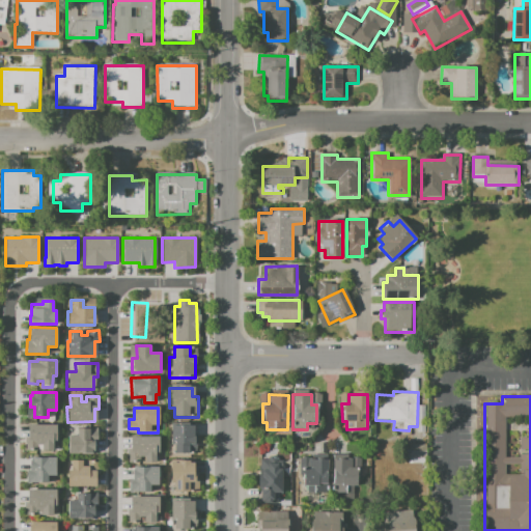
[(28,424),(56,424),(56,440),(53,440),(52,450),(42,450),(42,444),(36,444),(36,450),(26,449),(26,444),(25,444),(25,437),(27,437),(28,424)]
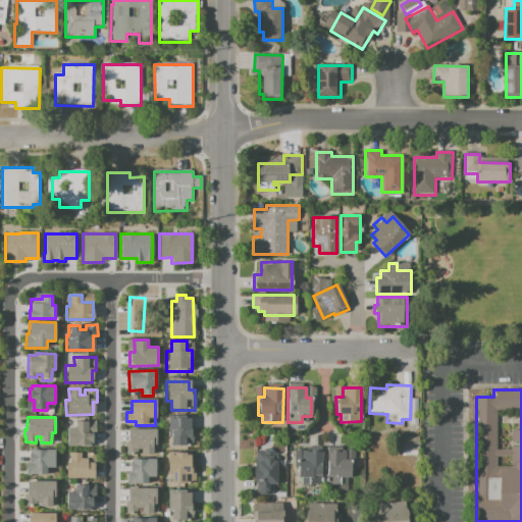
[(167,417),(191,417),(191,446),(170,446),(170,437),(167,437),(167,417)]
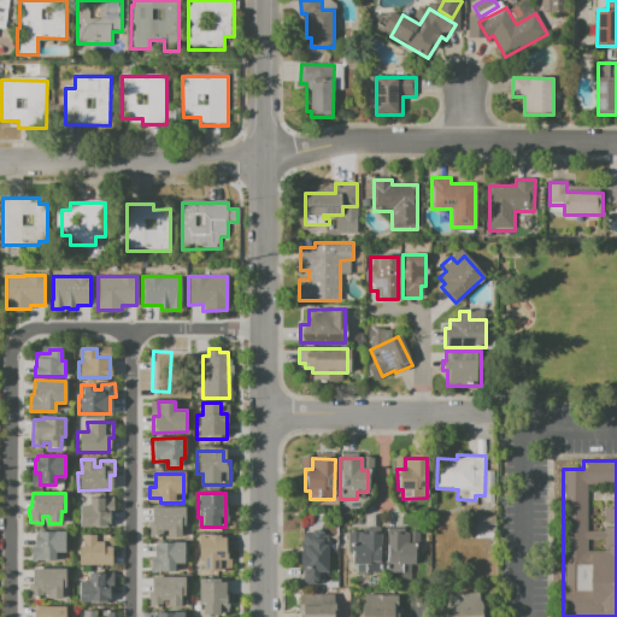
[(87,498),(111,498),(111,512),(107,512),(107,527),(78,528),(78,507),(87,507),(87,498)]
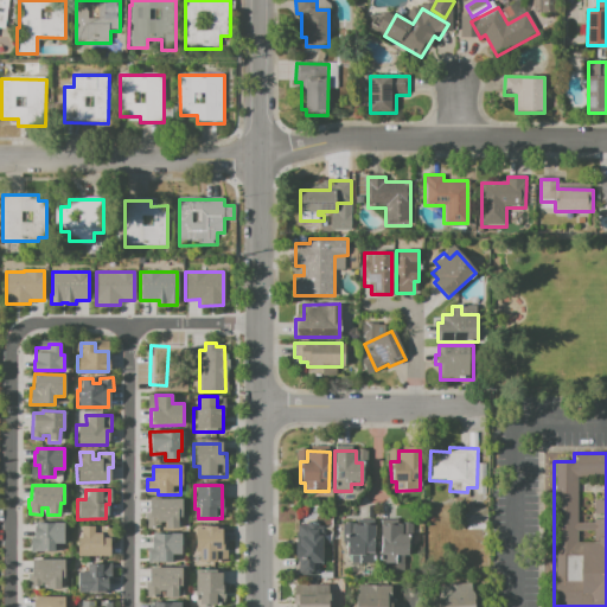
[(148,499),(184,499),(183,526),(177,526),(177,530),(164,530),(165,523),(148,522),(148,499)]
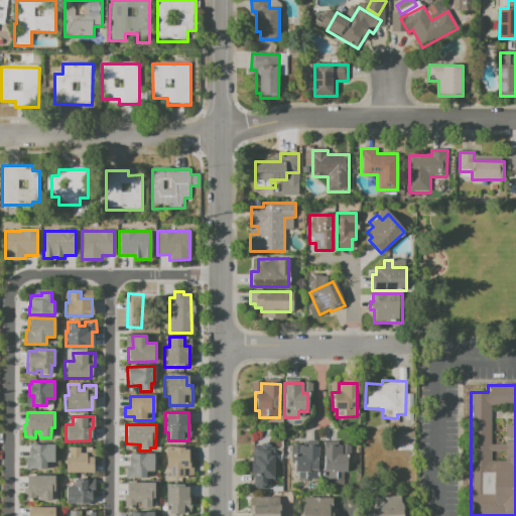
[(397,430),(413,429),(414,448),(390,448),(389,436),(397,435),(397,430)]
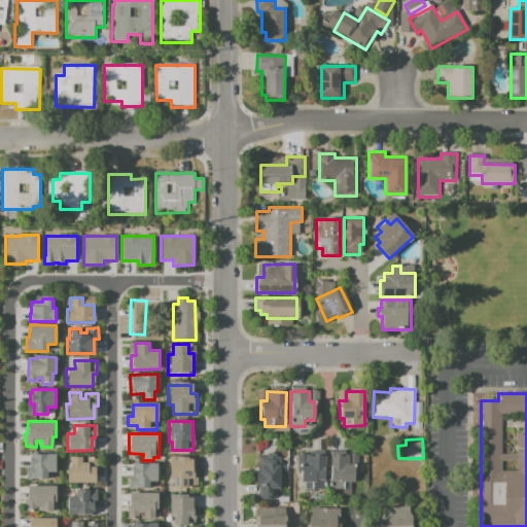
[(260,445),(273,445),(273,458),(278,458),(278,488),(274,488),(274,499),(258,499),(258,486),(255,486),(255,456),(260,456),(260,445)]
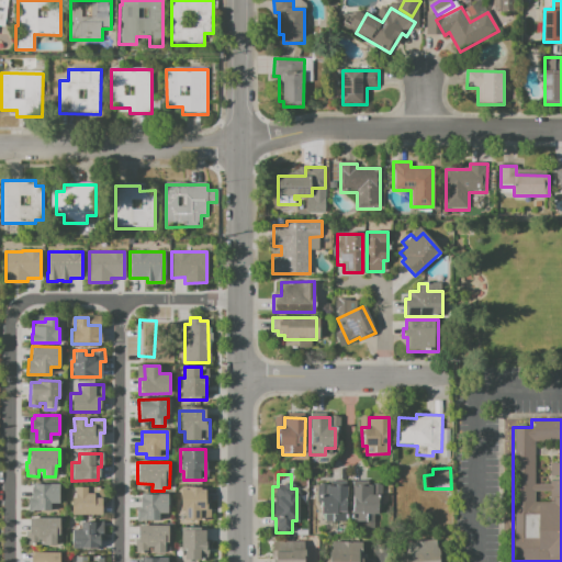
[(34,484),(59,484),(59,503),(51,503),(51,510),(29,510),(29,503),(31,503),(31,486),(34,487),(34,484)]
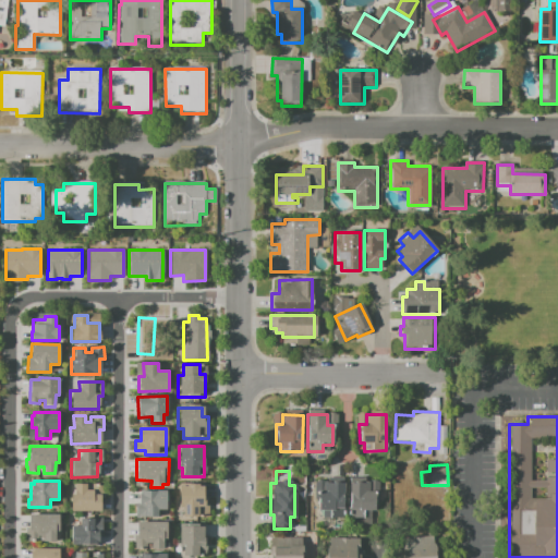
[(317,493),(327,493),(327,482),(343,482),(343,517),(329,517),(329,510),(317,510),(317,493)]
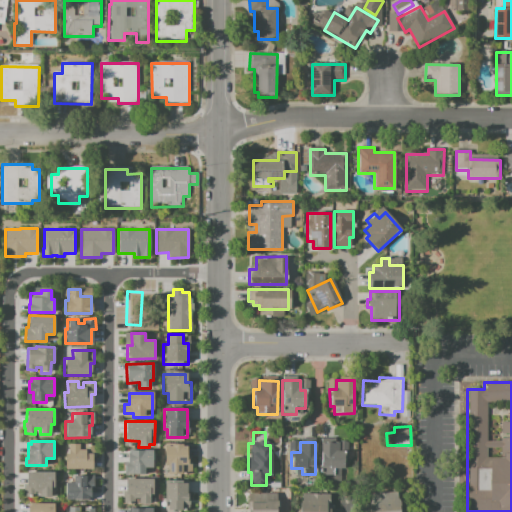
[(320,443),(339,442),(339,451),(345,451),(345,469),(333,469),(333,475),(321,475),(320,443)]
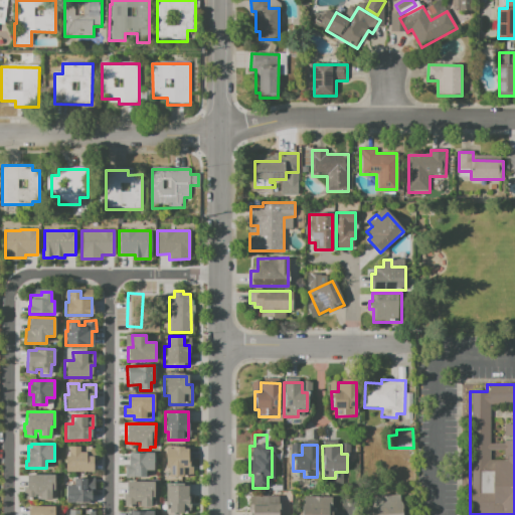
[(165,449),(173,449),(173,446),(182,446),(182,450),(188,450),(187,460),(192,460),(192,479),(169,478),(169,469),(165,469),(165,449)]
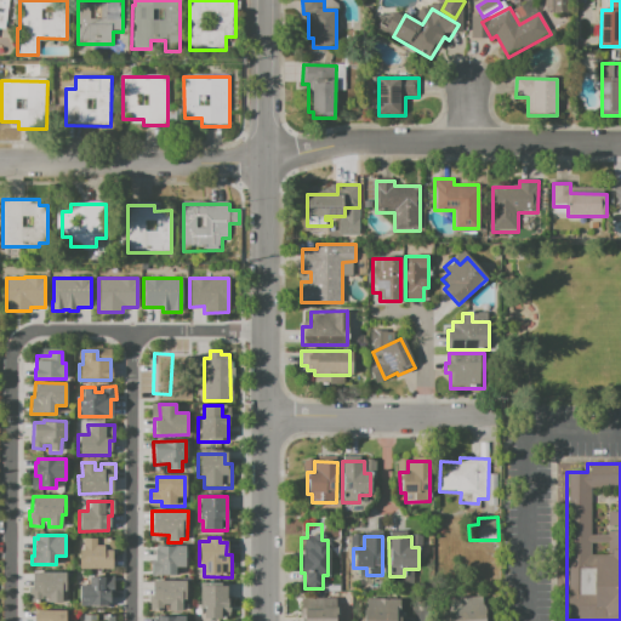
[(83,539),(95,539),(95,546),(101,546),(101,540),(114,540),(114,554),(110,554),(110,570),(78,570),(78,551),(83,551),(83,539)]
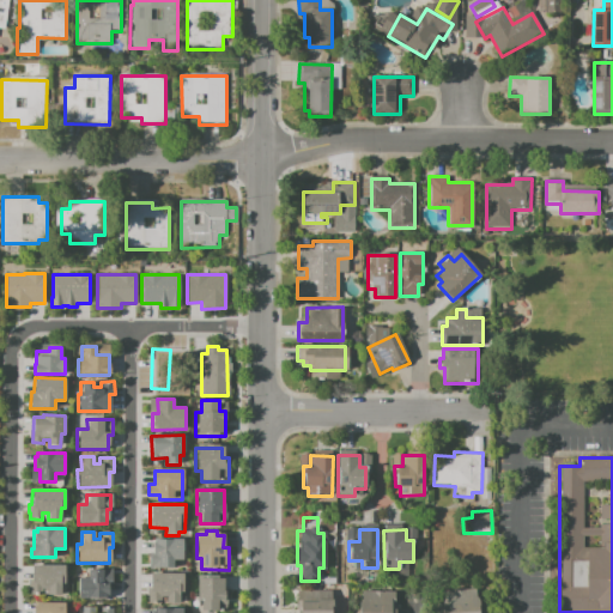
[(153,540),(187,540),(187,568),(158,568),(158,557),(153,557),(153,540)]
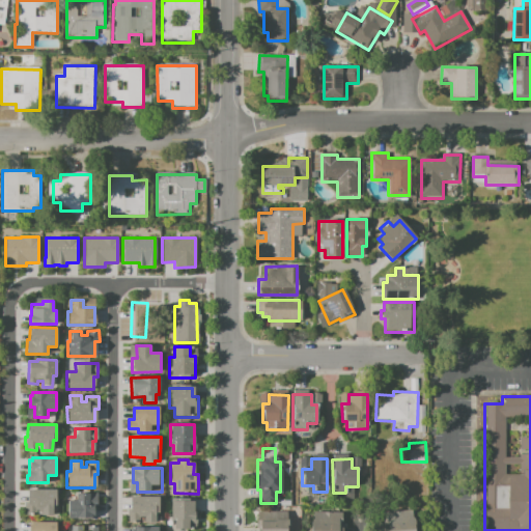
[(27,490),(56,490),(56,503),(53,505),(53,515),(42,515),(42,510),(35,510),(35,514),(26,514),(26,508),(25,508),(25,501),(27,501),(27,490)]
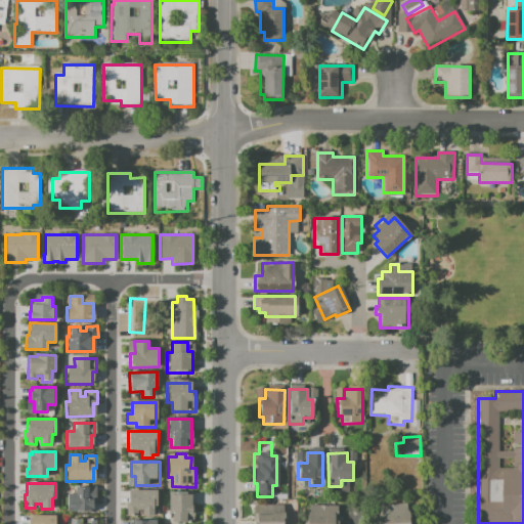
[(74,487),(94,487),(94,499),(91,499),(91,513),(66,513),(66,494),(74,494),(74,487)]
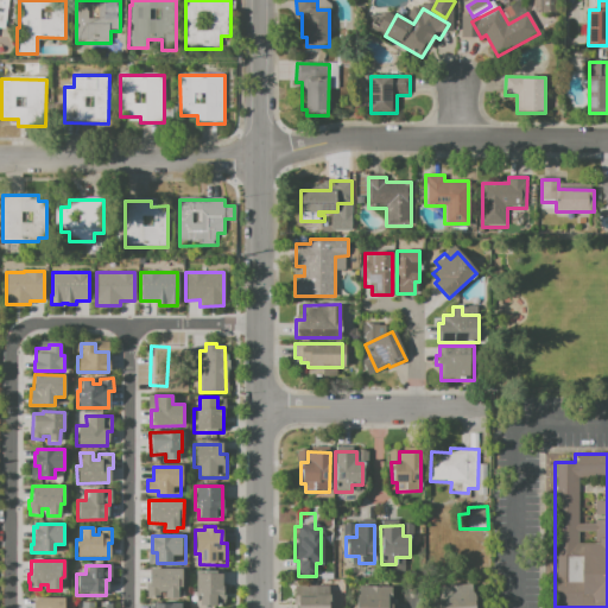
[(149,569),(184,569),(184,597),(164,597),(164,593),(157,593),(157,589),(149,589),(149,569)]
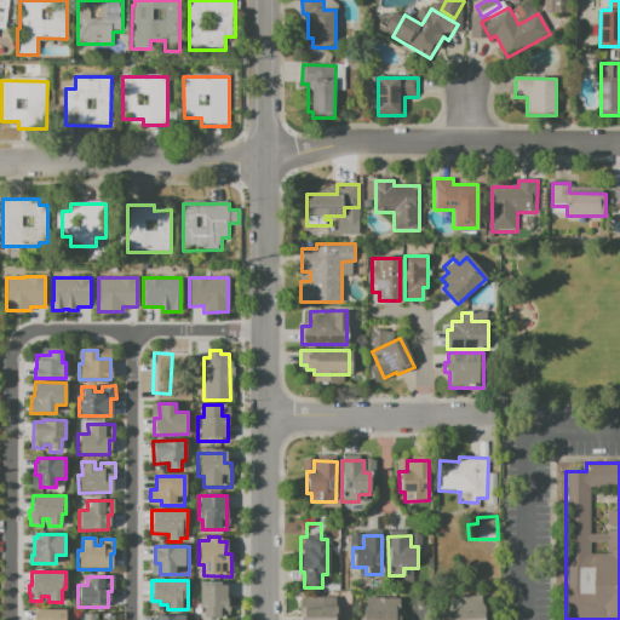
[(199,585),(225,586),(225,597),(229,597),(229,619),(202,618),(202,608),(199,608),(199,585)]
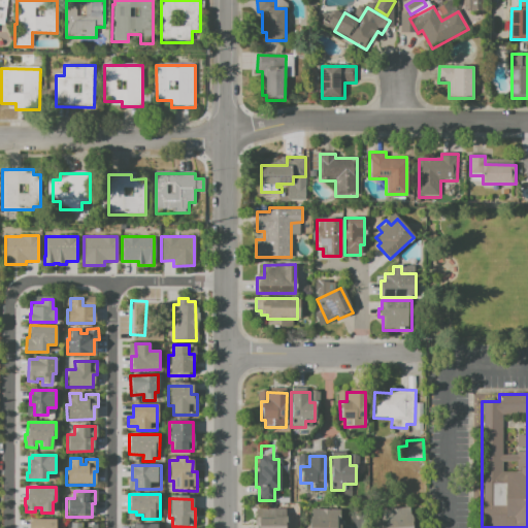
[(293,514),(294,513),(296,512),(297,510),(297,508),(296,507),(296,505),(294,504),(292,504),(291,504),(289,505),(289,507),(288,508),(289,510),(290,512),(291,513),(293,514)]
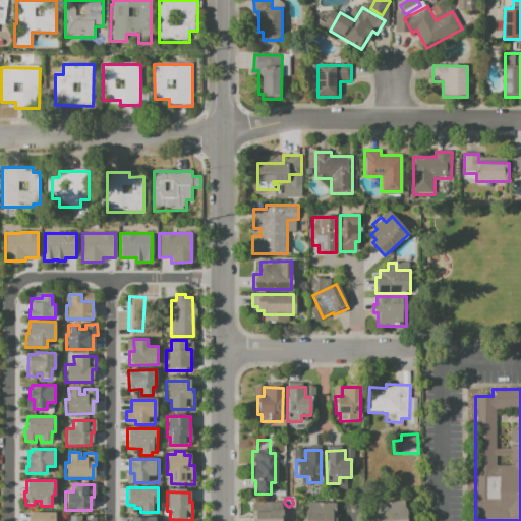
[(377,502),(404,500),(405,520),(375,520),(375,518),(380,518),(379,511),(377,511),(377,502)]
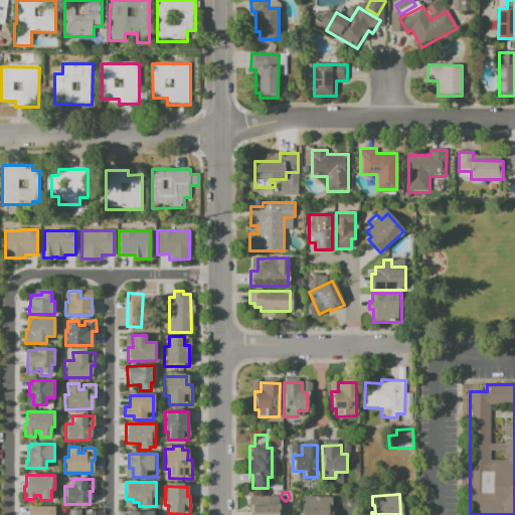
[(302,514),(302,498),(332,498),(332,514),(302,514)]
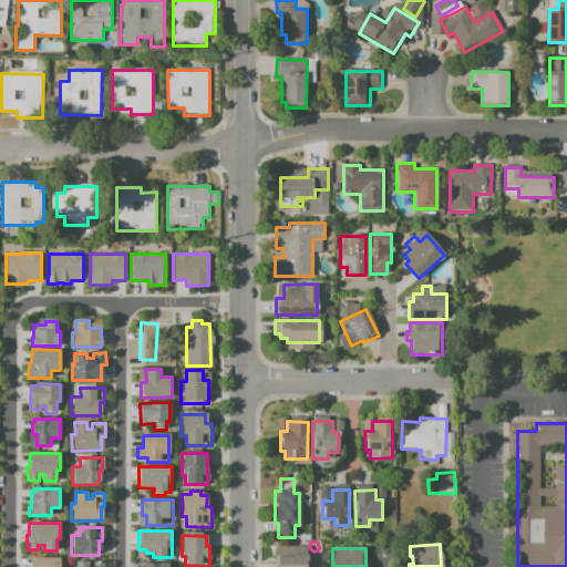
[(277,566),(278,557),(292,557),(292,554),(309,555),(308,566),(277,566)]
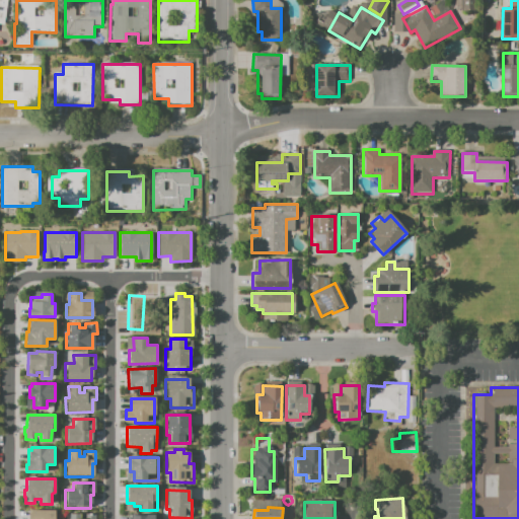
[(30,510),(55,510),(55,518),(28,518),(28,512),(30,512),(30,510)]
